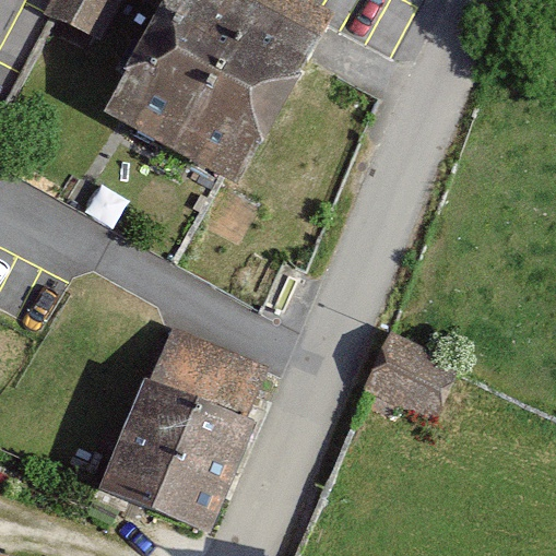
[(109,31),(119,0),(55,0),(51,11),(109,31)]
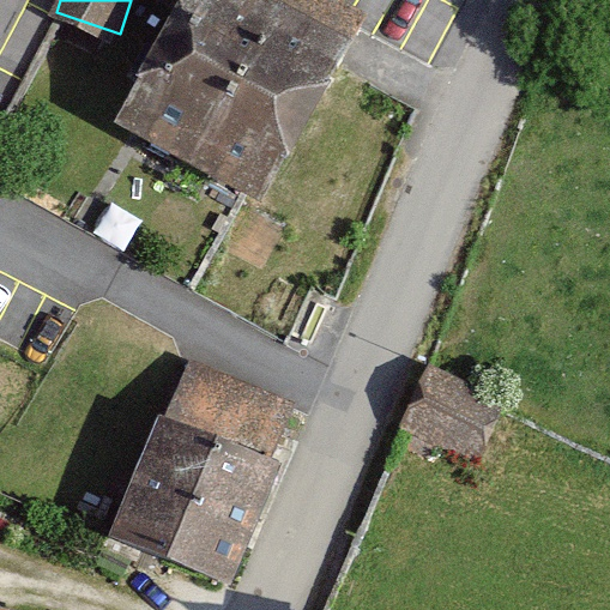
[(179,0),(114,124),(264,203),(351,37),(279,0),(179,0)]
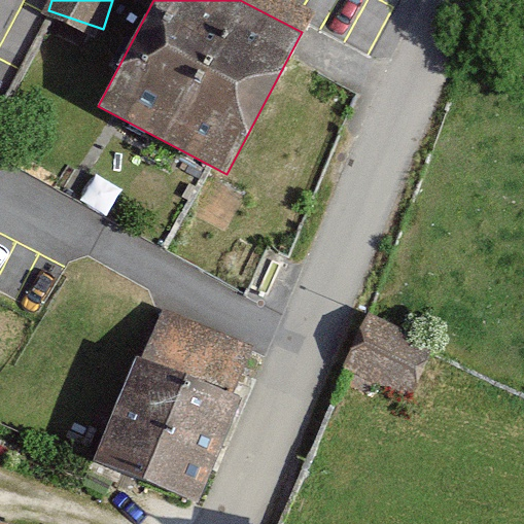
[(251,344),(161,310),(142,357),(233,392),(251,344)]
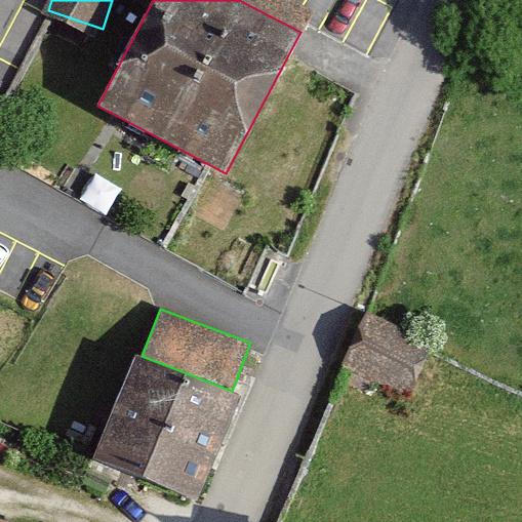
[(343,366),(400,394),(425,345),(367,316),(343,366)]
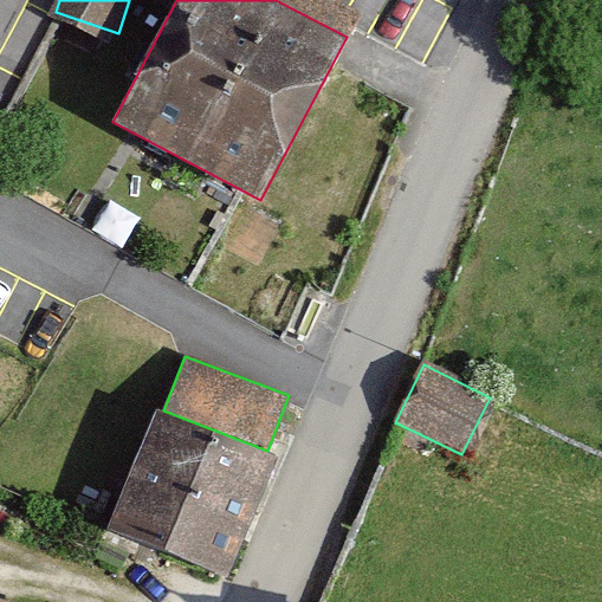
[(104,530),(228,577),(277,454),(267,451),(163,410),(153,406),(104,530)]
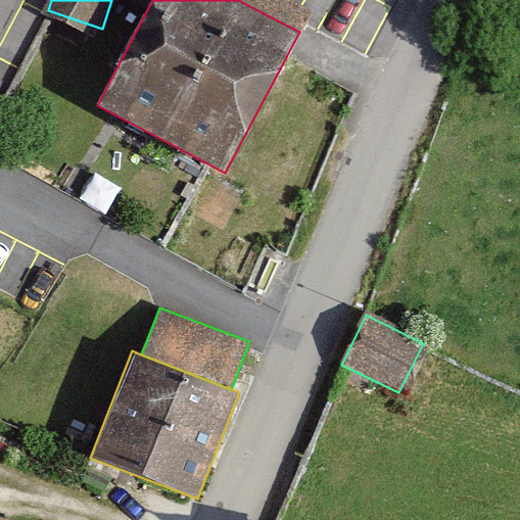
[(0,519),(22,519),(0,511),(0,519)]
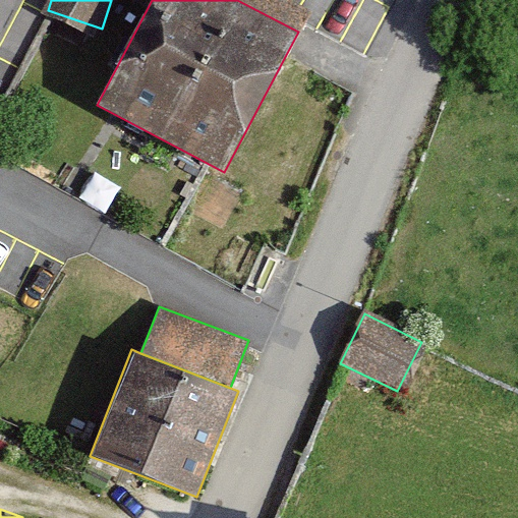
All buildings are outlined.
